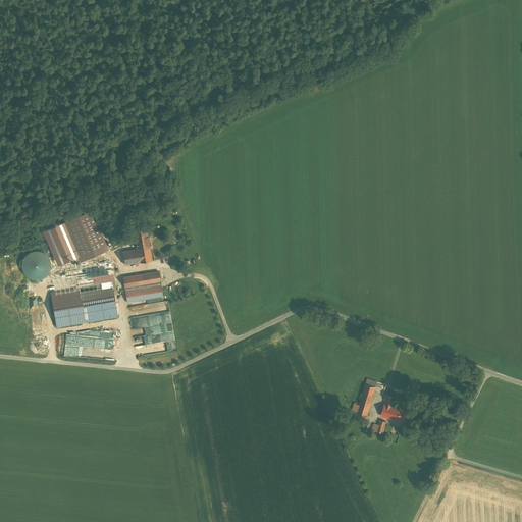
[(108,249),(92,210),(63,222),(80,261),(108,249)]
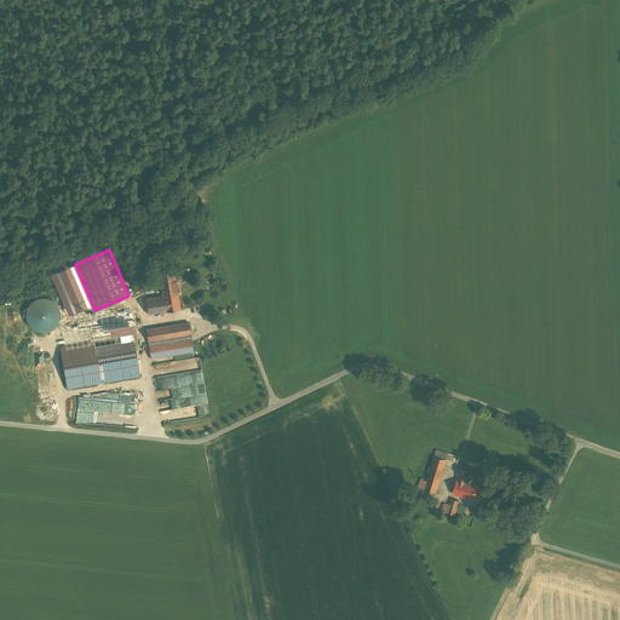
[(145,299),(148,316),(182,311),(176,270),(159,273),(162,297),(145,299)]
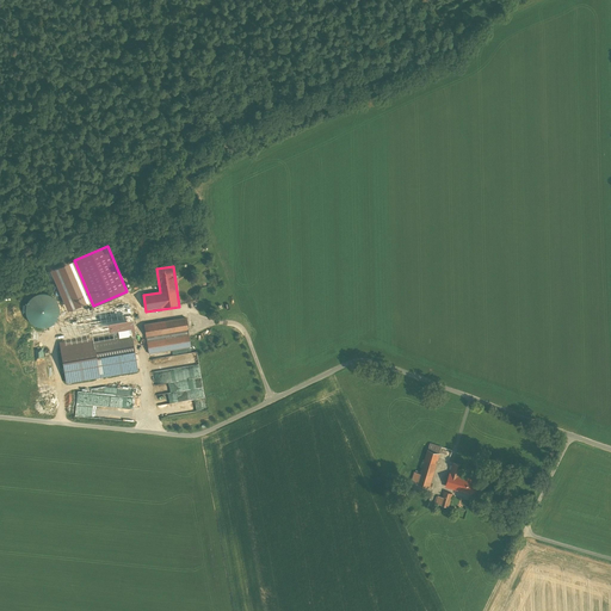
[(26,315),(28,319),(29,321),(32,323),(35,326),(38,327),(42,327),(45,327),(48,326),(51,325),(54,322),(56,320),(57,316),(59,313),(60,310),(59,307),(57,303),(56,300),(54,297),(51,295),(48,294),(44,294),(41,292),(37,294),(35,295),(31,297),(29,300),(26,302),(25,306),(25,309),(25,312),(26,315)]
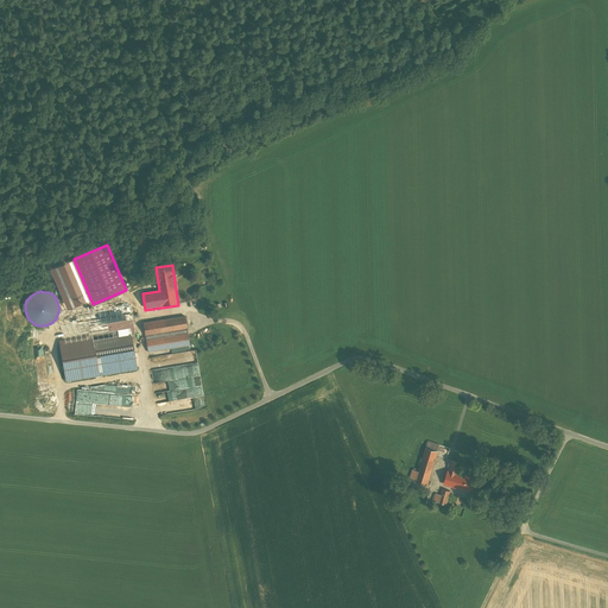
[(59,341),(65,382),(100,377),(139,371),(137,360),(133,335),(135,335),(131,309),(111,311),(114,333),(59,341)]
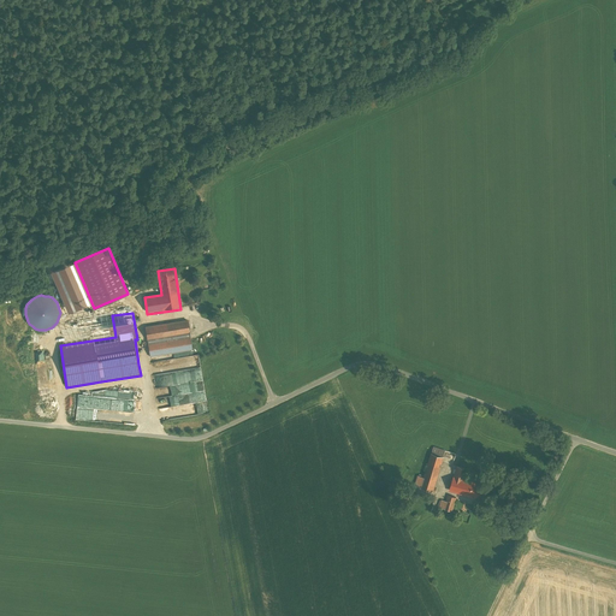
[(146,329),(150,357),(193,351),(188,321),(146,329)]
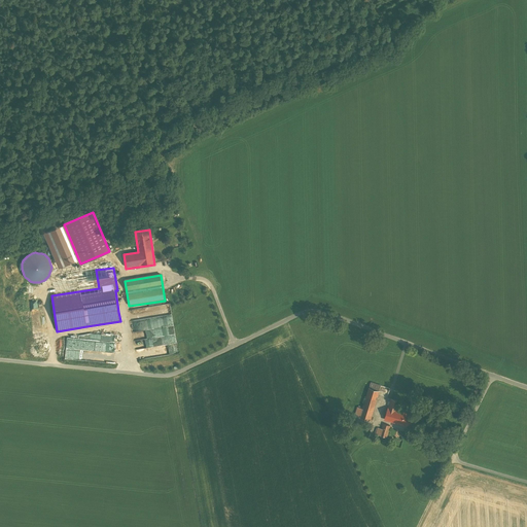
[(132,320),(133,331),(165,326),(166,332),(169,331),(169,335),(174,335),(173,326),(169,304),(155,306),(157,316),(132,320)]
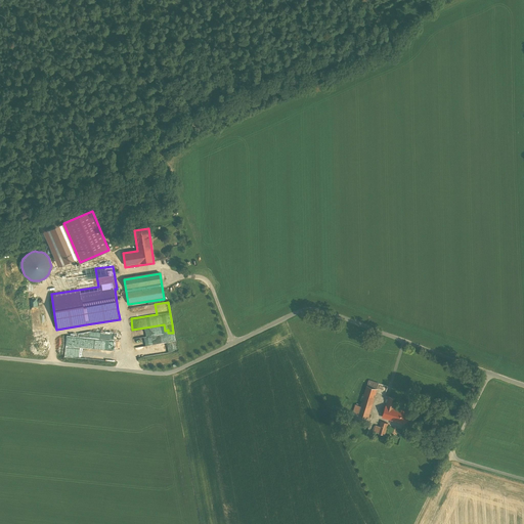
[(64,336),(63,356),(96,358),(96,359),(102,359),(102,351),(104,351),(104,349),(111,350),(112,339),(64,336)]
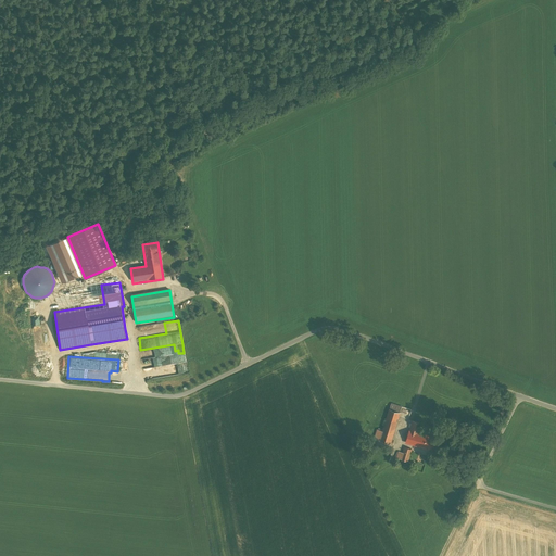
[(391,403),(390,409),(400,413),(402,406),(391,403)]
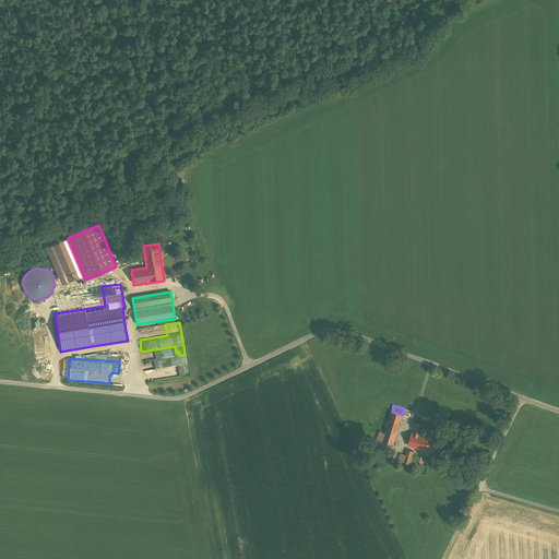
[(402,415),(392,412),(384,435),(379,432),(377,441),(393,445),(402,415)]
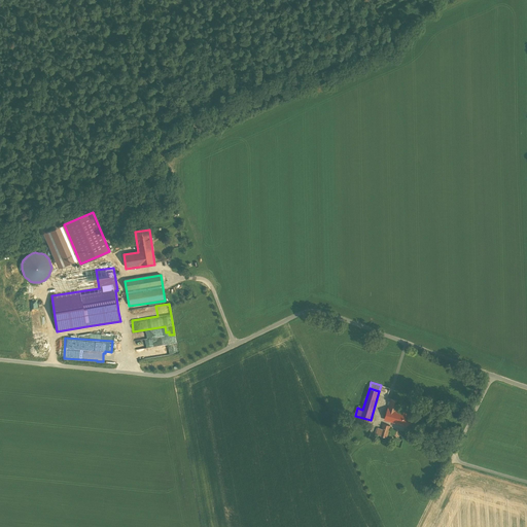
[(395,422),(398,411),(396,410),(398,401),(390,399),(385,419),(395,422)]
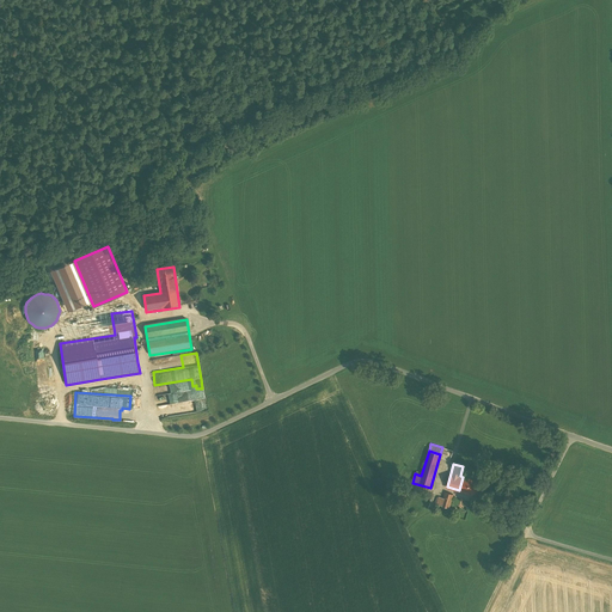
[(463,477),(459,490),(478,496),(483,483),(463,477)]
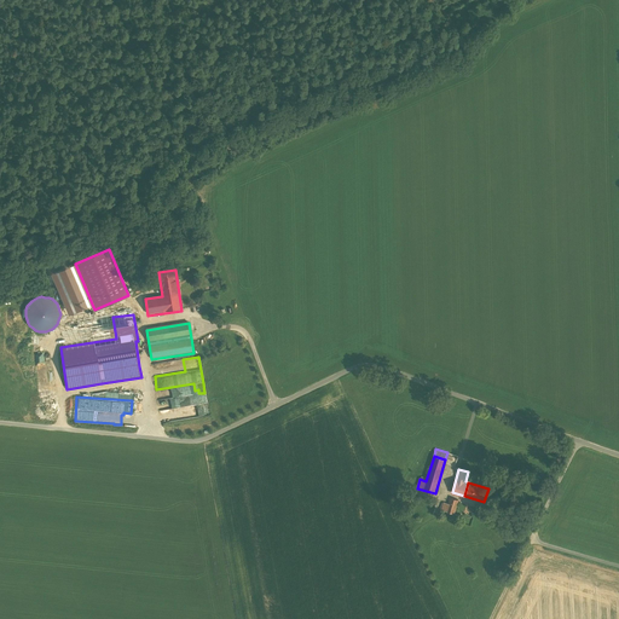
[(445,503),(443,510),(453,514),(458,501),(451,498),(449,504),(445,503)]
